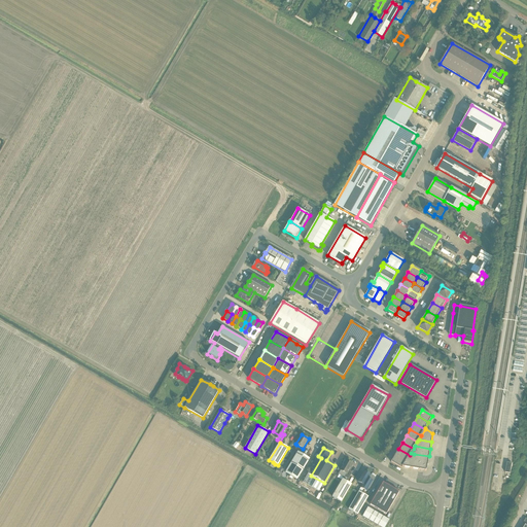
[(410,455),(398,449),(395,455),(406,461),(410,455)]
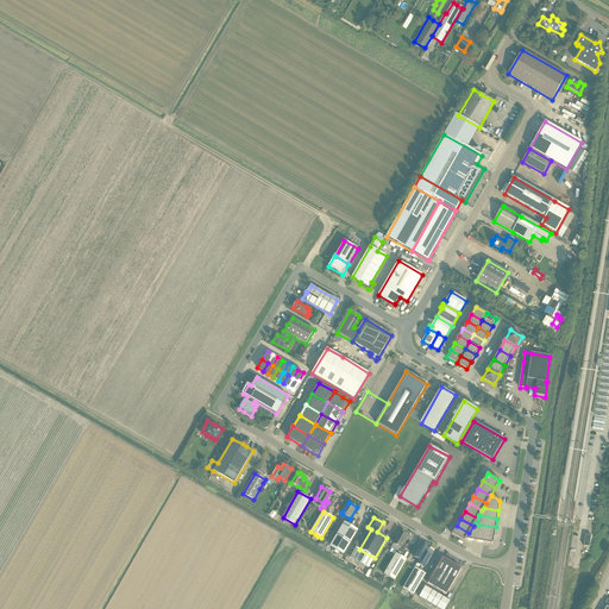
[(331,546),(343,553),(344,554),(358,531),(345,522),(331,546)]
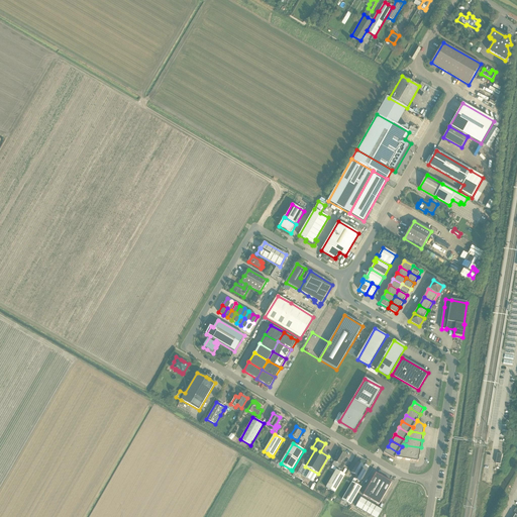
[(406,445),(403,444),(402,446),(398,452),(395,458),(404,459),(406,445)]
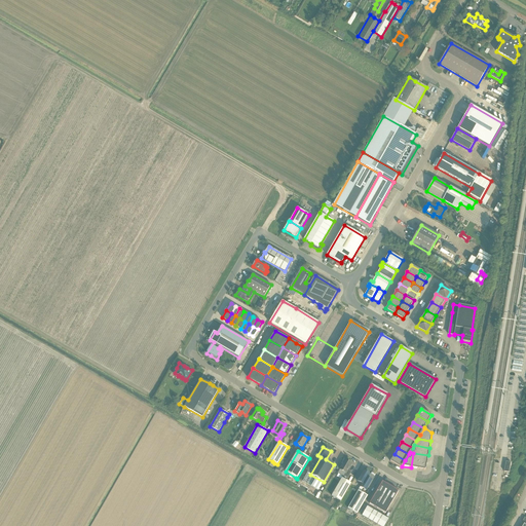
[(428,455),(413,453),(411,467),(425,471),(428,455)]
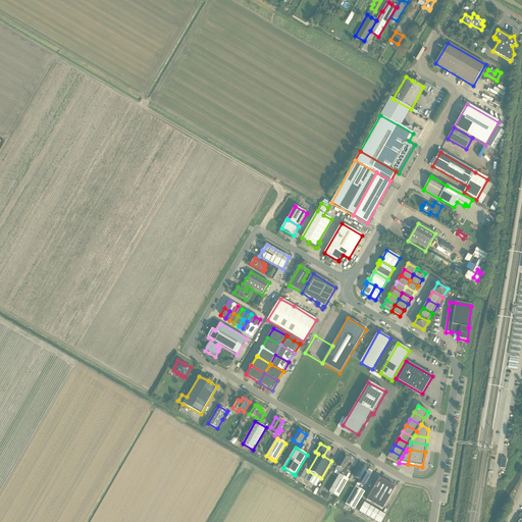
[(402,457),(392,451),(387,458),(398,464),(399,463),(402,457)]
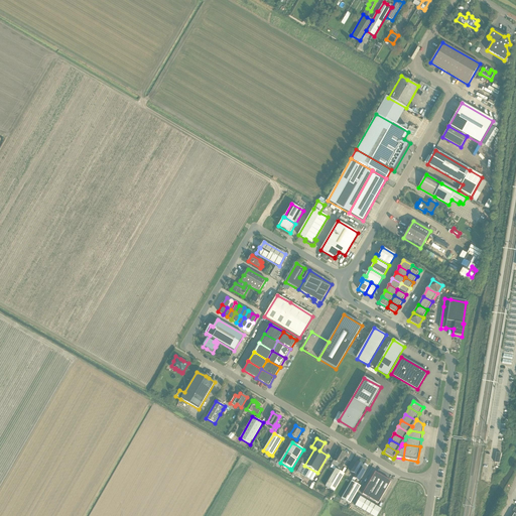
[(332,465),(337,469),(341,471),(345,464),(342,463),(346,455),(339,450),(333,461),(334,461),(332,465)]
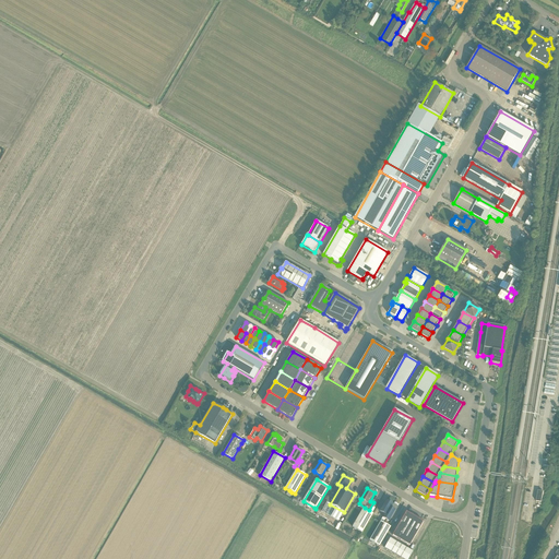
[(391,510),(394,504),(387,500),(380,511),(384,514),(383,518),(390,521),(394,512),(391,510)]
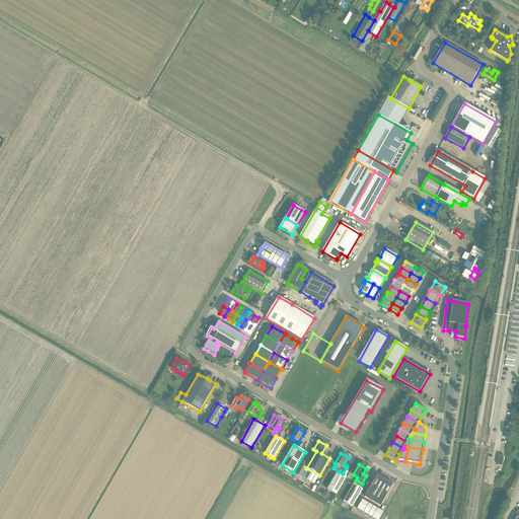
[(338,471),(327,490),(337,495),(347,476),(338,471)]
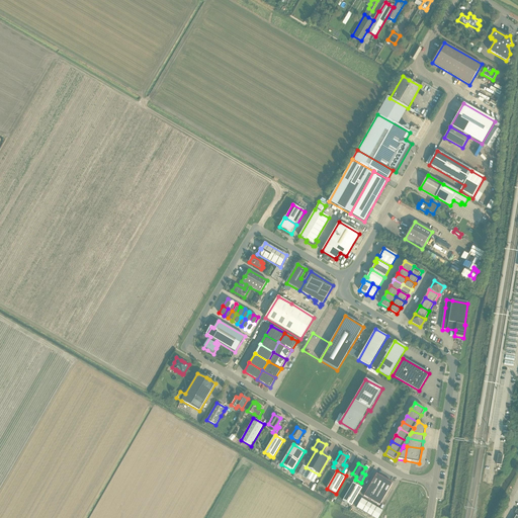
[(375,486),(380,477),(376,475),(371,483),(375,486)]
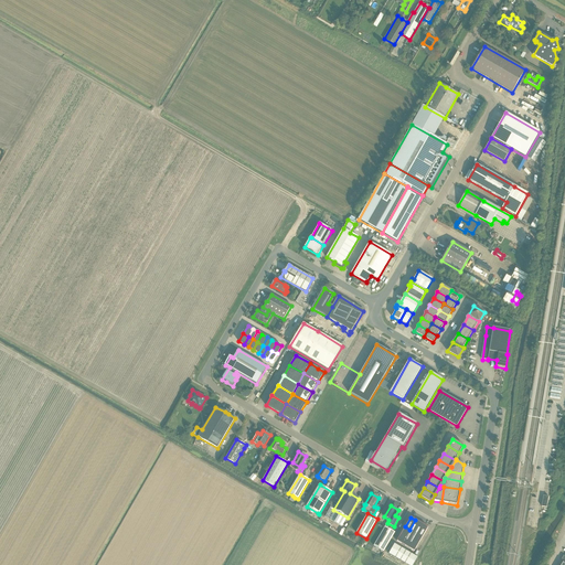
[(414,532),(419,522),(415,520),(409,530),(414,532)]
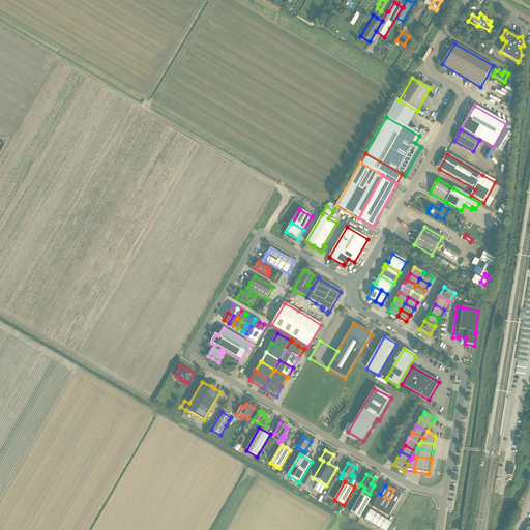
[(392,501),(398,493),(393,490),(388,499),(392,501)]
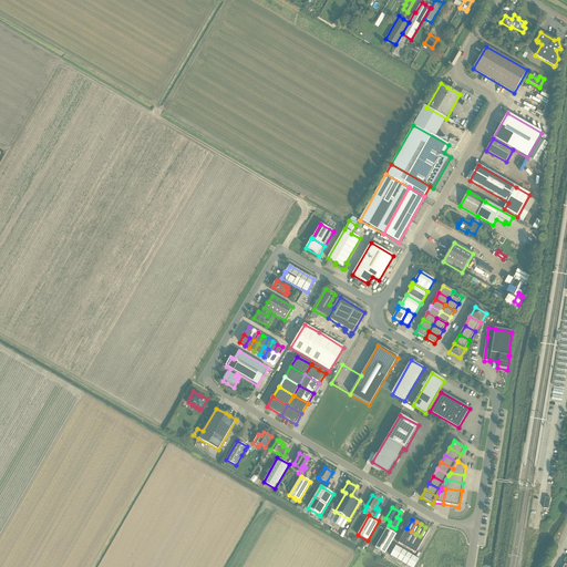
[(420,536),(424,539),(430,529),(425,527),(420,536)]
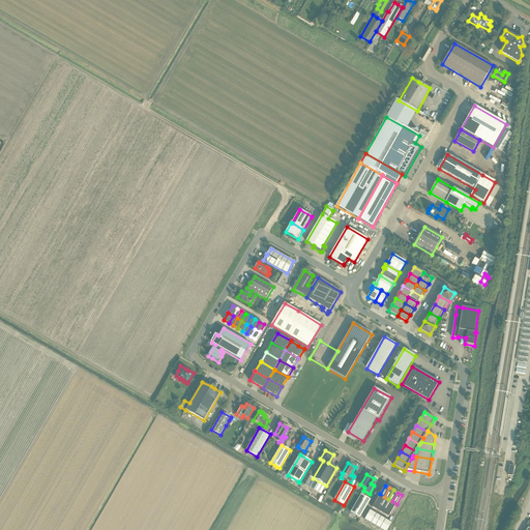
[(361,494),(351,512),(360,518),(371,500),(361,494)]
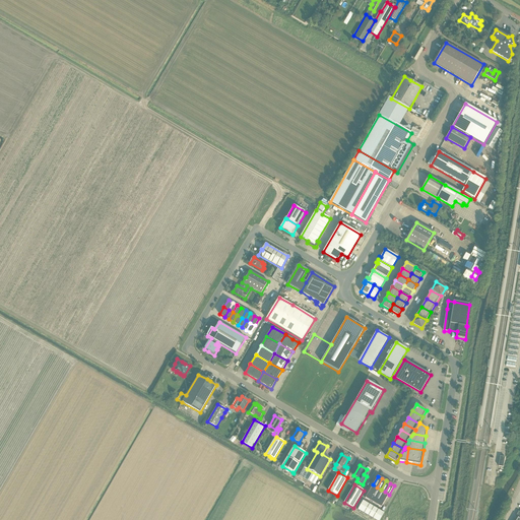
[(381,490),(377,488),(373,484),(371,490),(379,494),(381,490)]
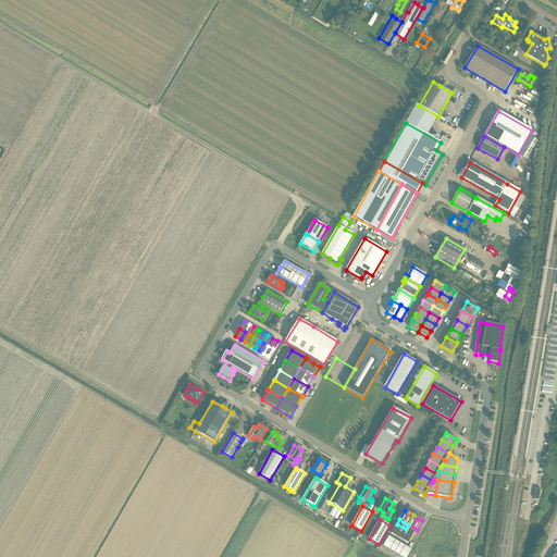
[(430,523),(424,534),(430,537),(435,528),(430,523)]
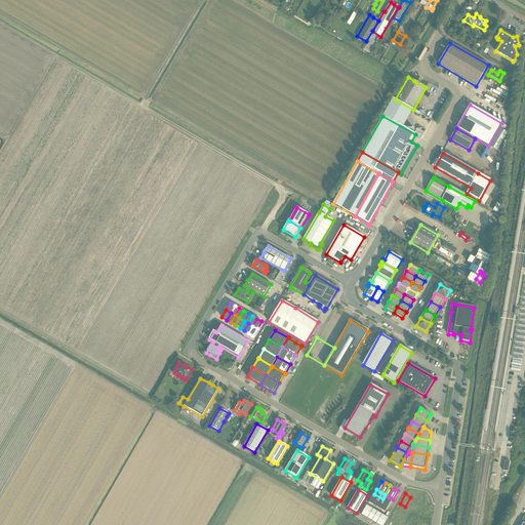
[(376,508),(379,503),(382,498),(374,494),(369,503),(376,508)]
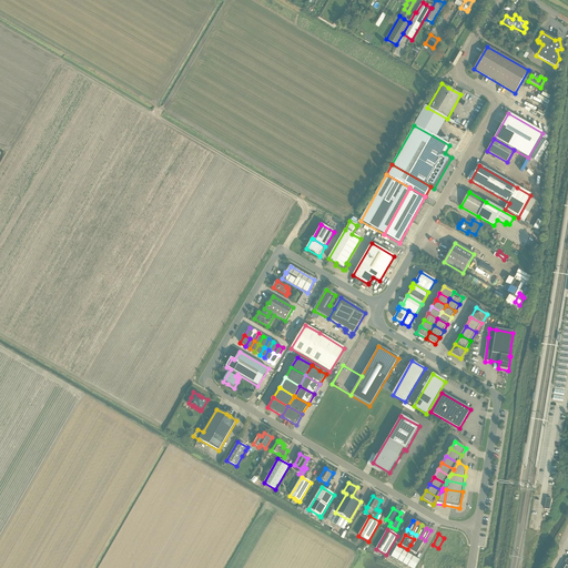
[(425,540),(421,537),(416,535),(414,539),(423,545),(425,540)]
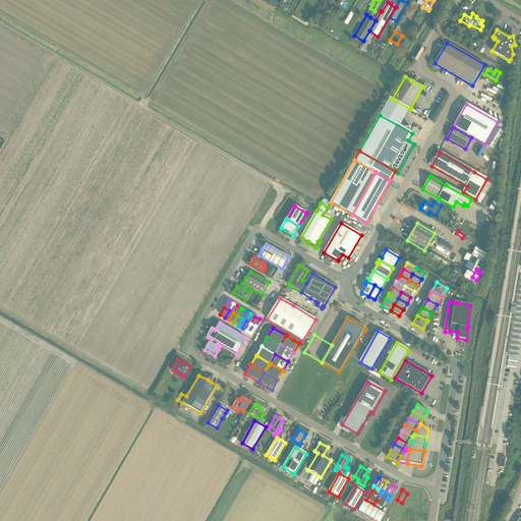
[(407,494),(402,503),(407,506),(413,497),(407,494)]
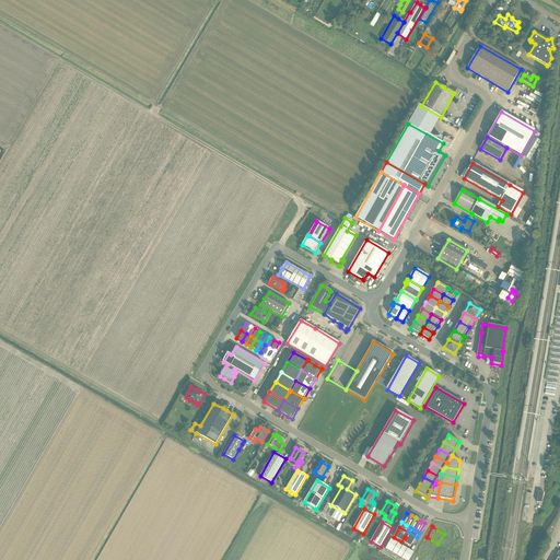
[(413,541),(417,537),(408,532),(405,537),(413,541)]
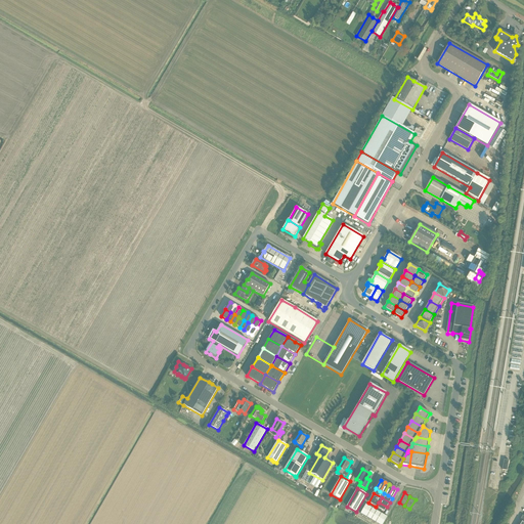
[(416,499),(409,509),(416,512),(422,516),(423,504),(416,499)]
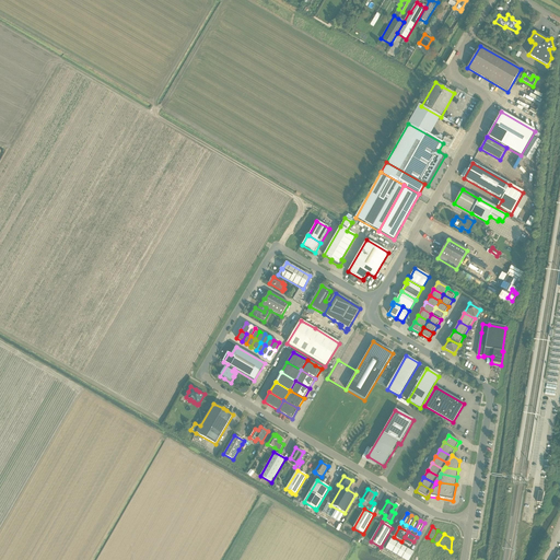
[(410,547),(413,541),(405,537),(401,541),(410,547)]
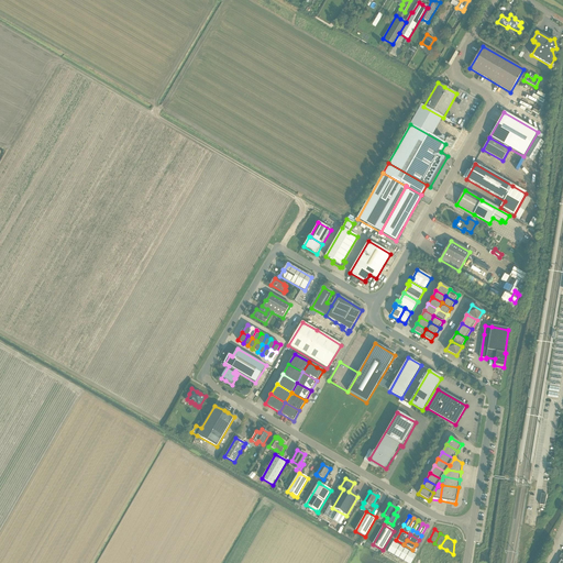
[(429,540),(420,554),(426,558),(434,543),(429,540)]
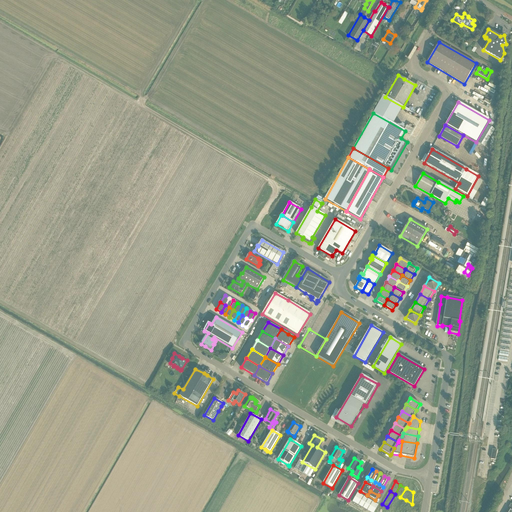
[(374,511),(378,505),(357,494),(352,502),(369,511),(374,511)]
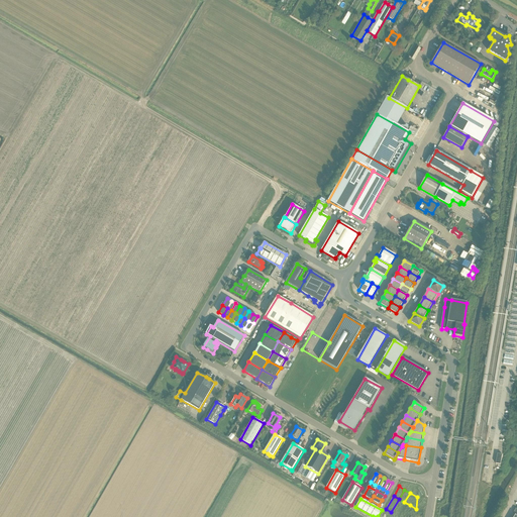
[(399,499),(391,512),(397,515),(404,502),(399,499)]
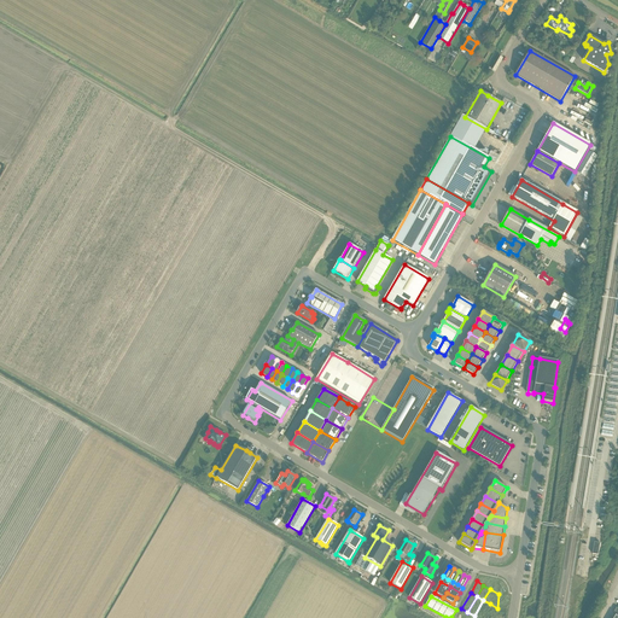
[(483,600),(474,616),(478,617),(482,617),(485,611),(490,604),(483,600)]
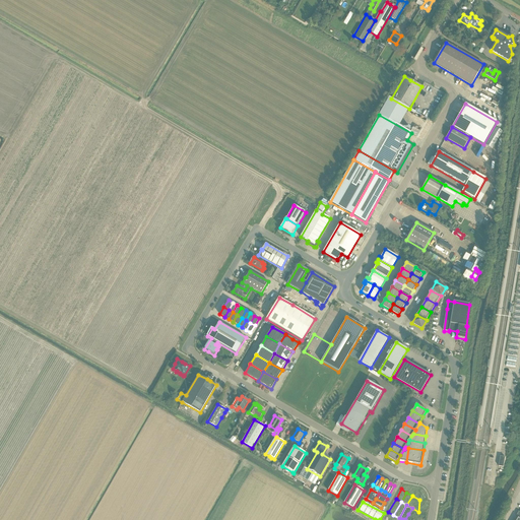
[(412,508),(408,514),(417,519),(418,512),(412,508)]
